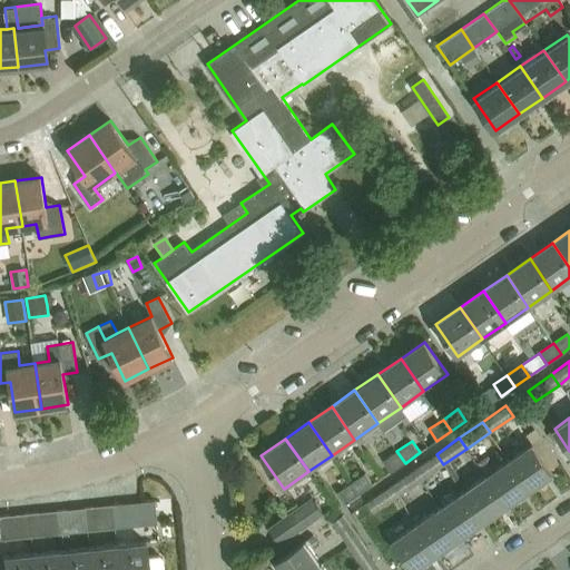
[(533,444),(510,460),(531,490),(554,474),(533,444)]
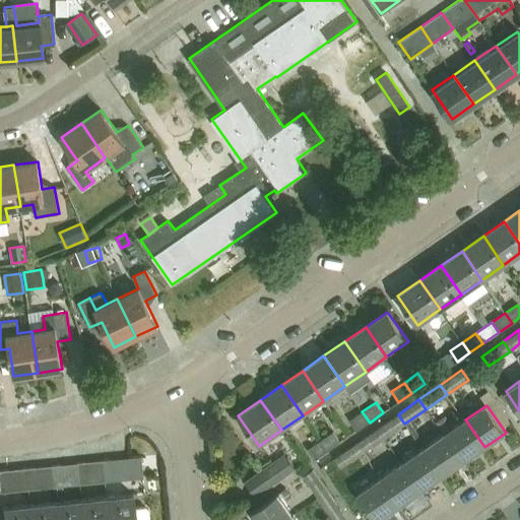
[(362,411),(349,420),(356,431),(370,423),(362,411)]
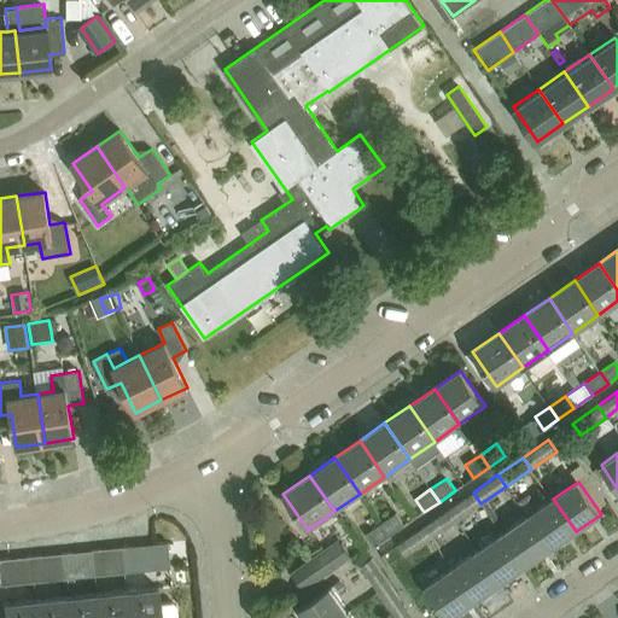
[(473,493),(448,509),(455,520),(481,503),(473,493)]
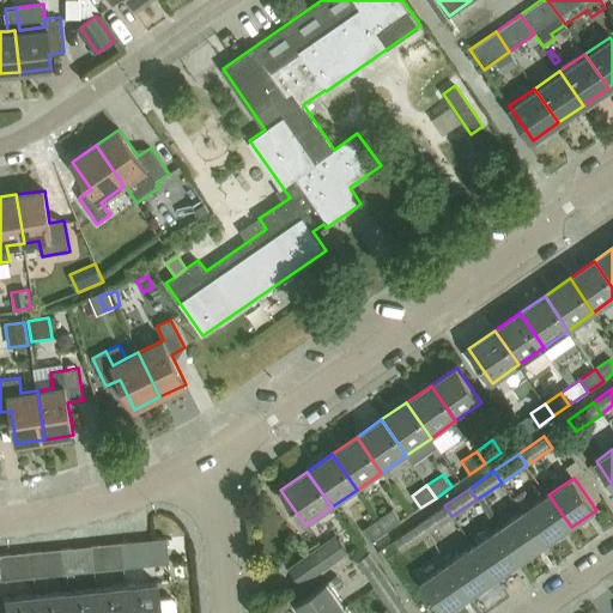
[(548,495),(523,513),(546,545),(571,527),(548,495)]
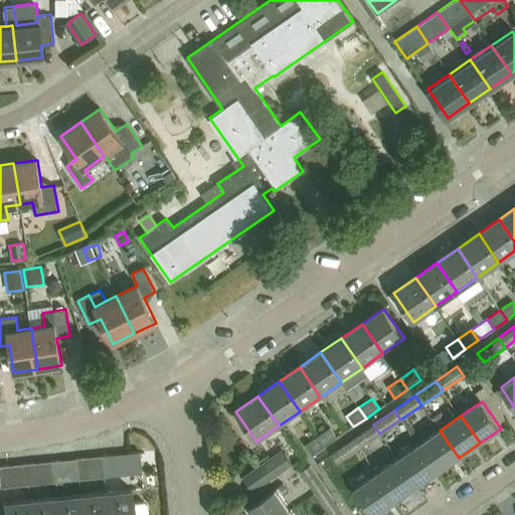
[(373,424),(352,440),(358,449),(379,434),(373,424)]
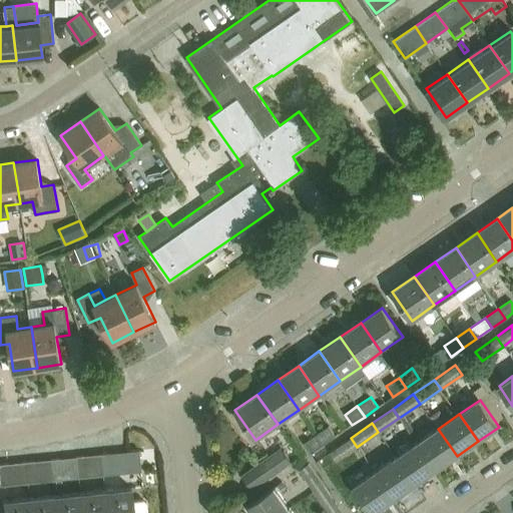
[(316,435),(323,445),(337,436),(330,426),(316,435)]
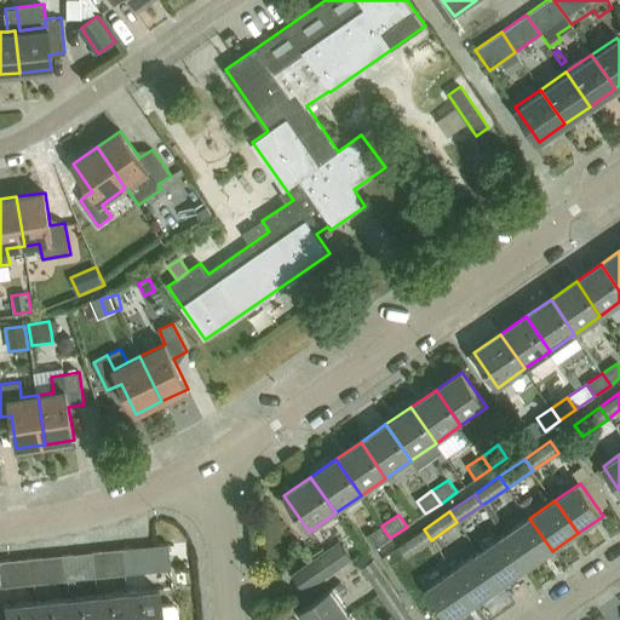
[(529,518),(504,535),(527,568),(552,551),(529,518)]
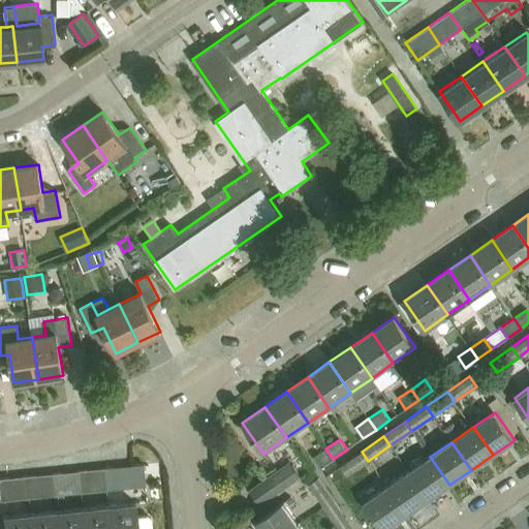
[(321,467),(333,459),(325,448),(313,457),(321,467)]
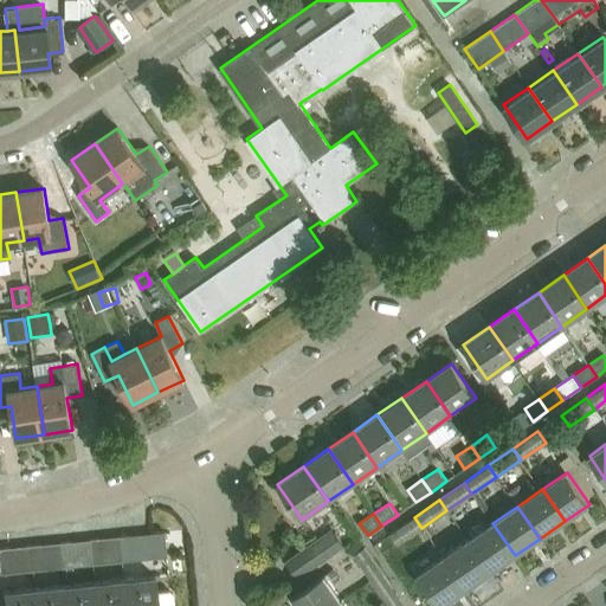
[(397,546),(421,528),(414,517),(388,535),(397,546)]
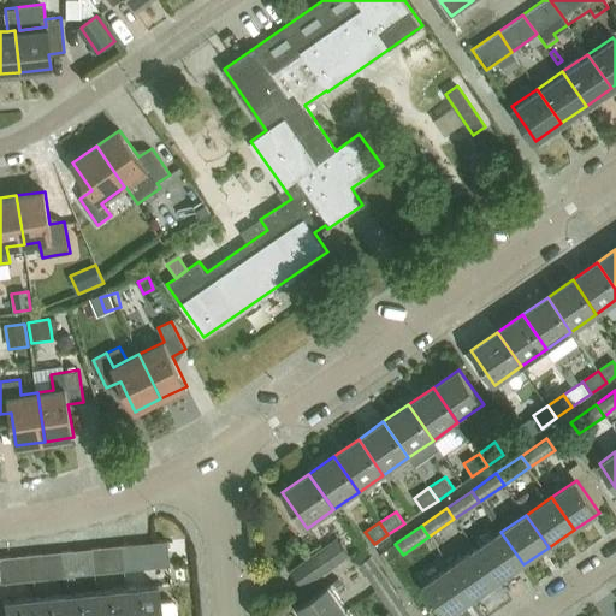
[(501,532),(475,550),(498,582),(523,564),(501,532)]
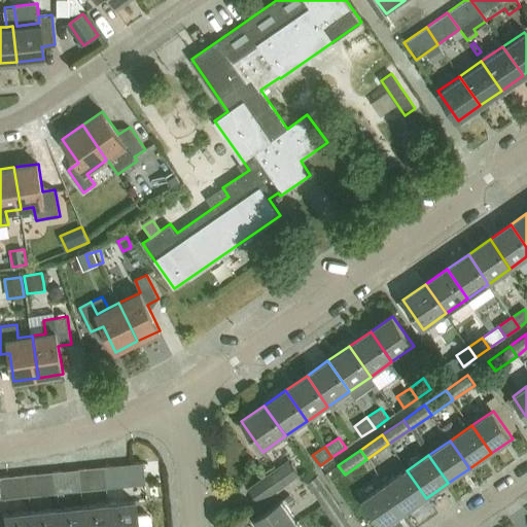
[(258,503),(299,475),(296,471),(304,466),(297,457),(289,462),(287,459),(247,489),(258,503)]
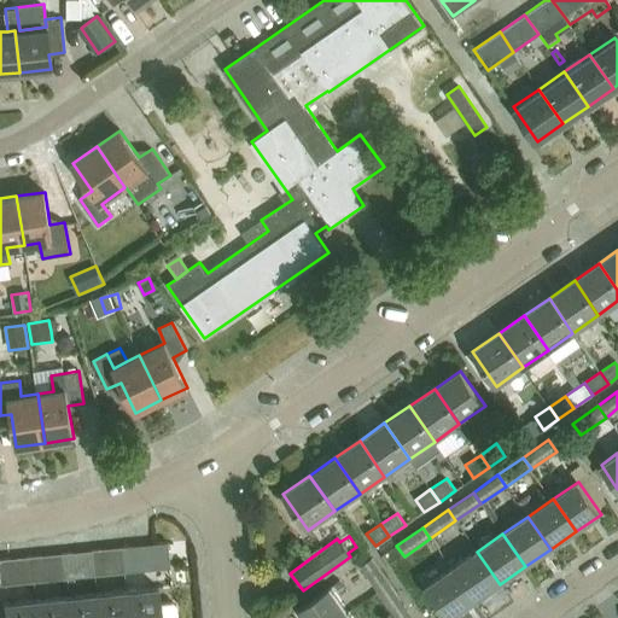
[(167,543),(153,544),(156,567),(169,566),(167,543)]
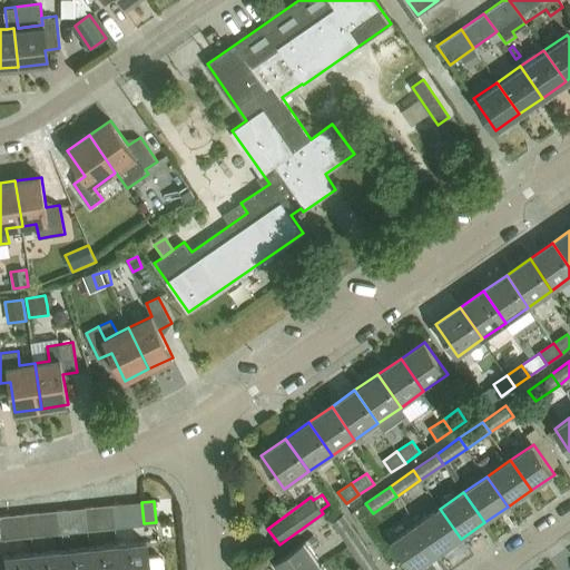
[(123,503),(112,503),(115,527),(125,526),(123,503)]
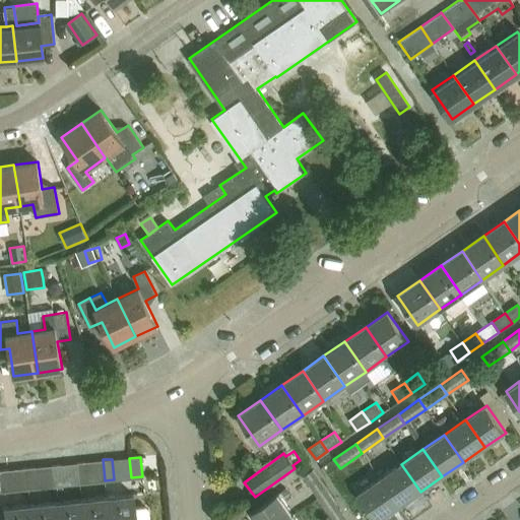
[(86,461),(77,462),(79,482),(88,481),(86,461)]
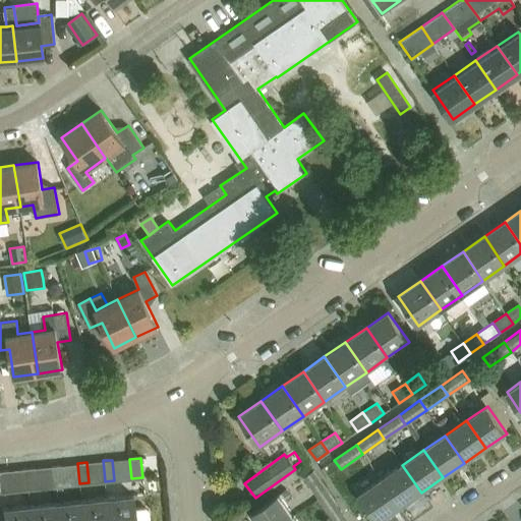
[(61,465),(52,466),(54,486),(63,485),(61,465)]
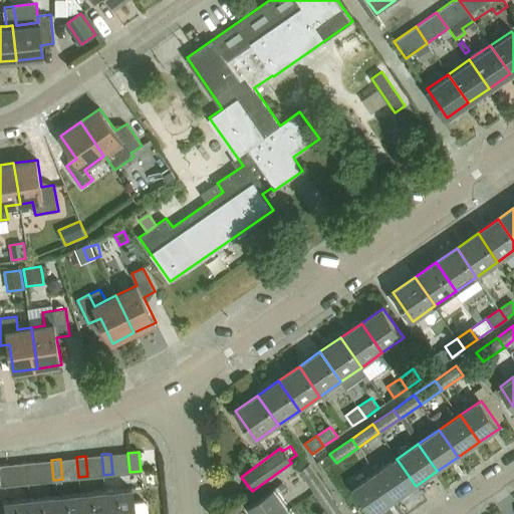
[(397,459),(375,473),(395,500),(416,486),(397,459)]
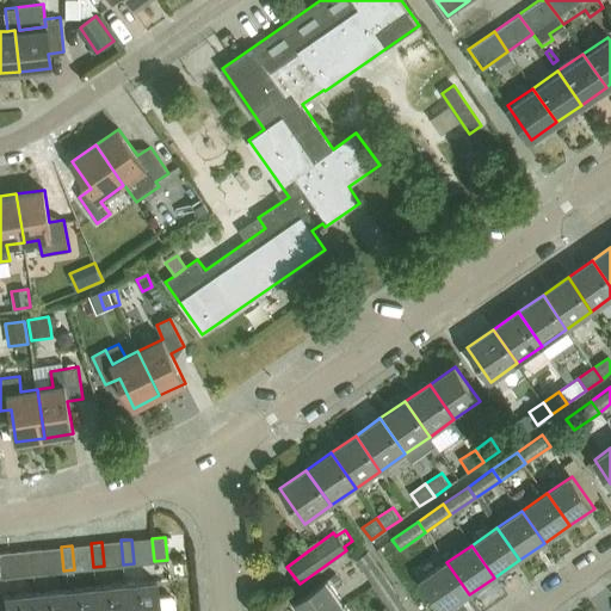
[(42,548),(31,549),(34,574),(44,573),(42,548)]
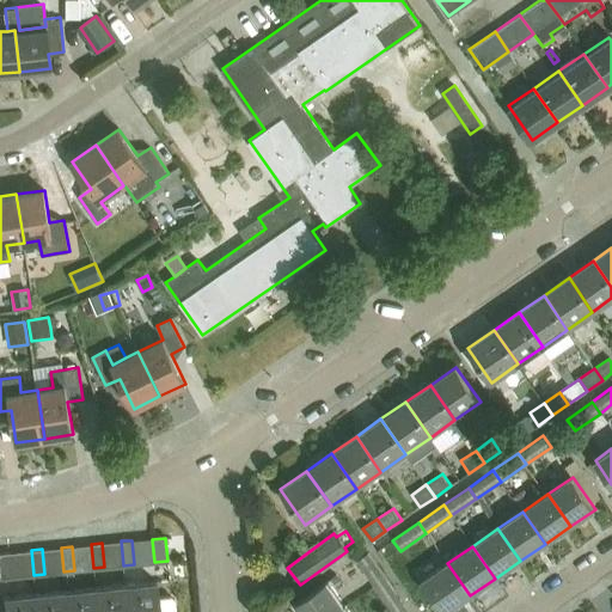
[(11,552),(0,554),(4,577),(13,576),(11,552)]
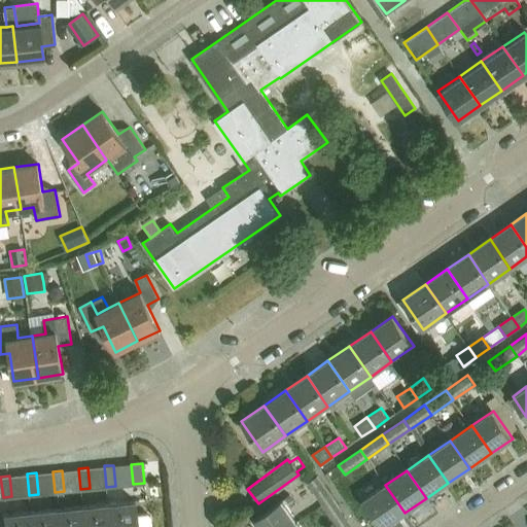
[(323,504),(332,498),(317,477),(308,483),(323,504)]
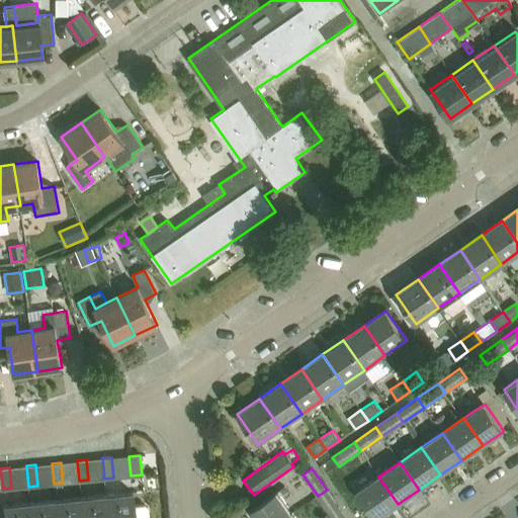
[(378,477),(357,492),(375,517),(377,517),(398,504),(378,477)]
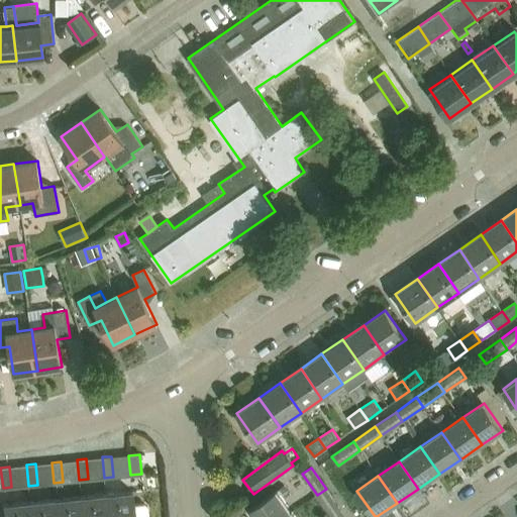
[(278,490),(250,509),(255,516),(284,516),(292,512),(278,490)]
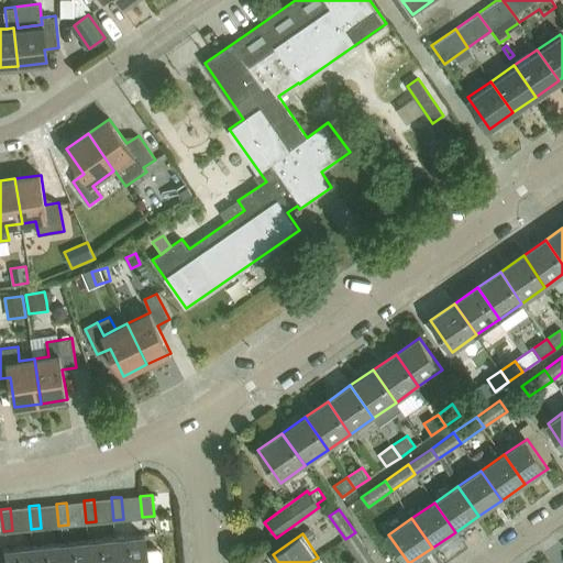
[(116,538),(118,562),(162,562),(161,552),(156,549),(146,551),(144,534),(116,538)]
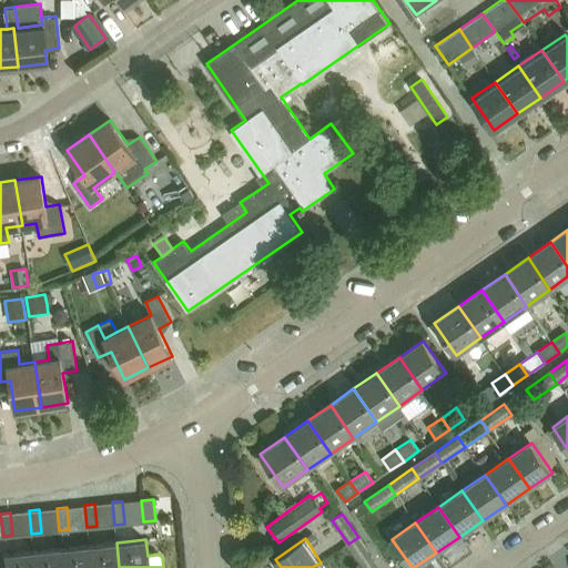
[(91,567),(119,567),(117,543),(89,546),(91,567)]
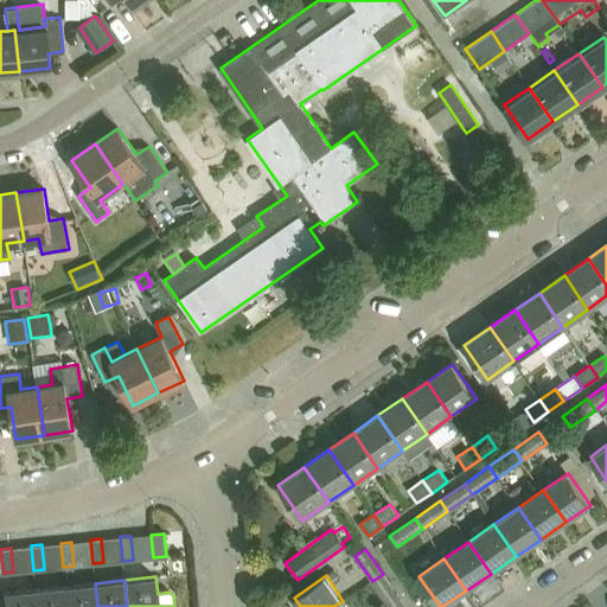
[(66,606),(97,606),(95,583),(65,586),(66,606)]
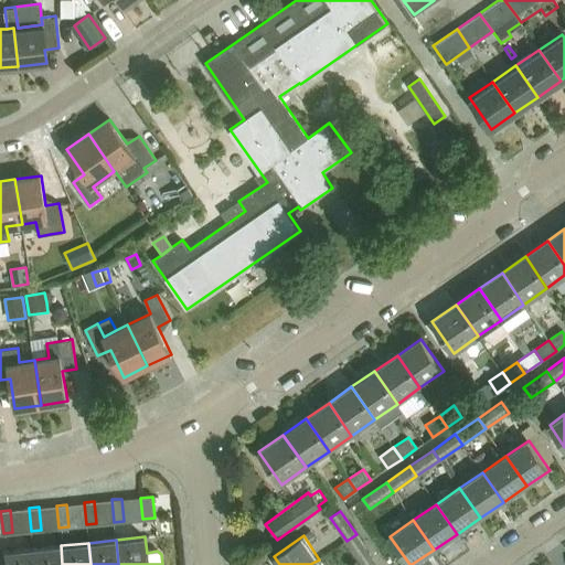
[(34,564),(62,564),(61,545),(33,548),(34,564)]
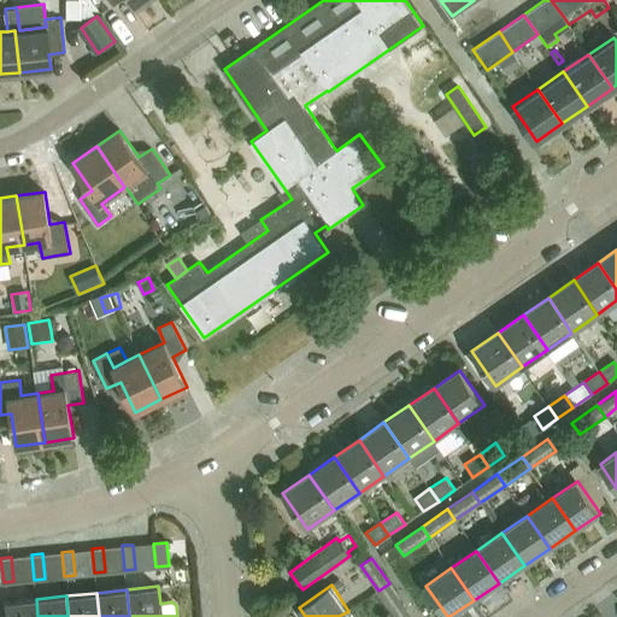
[(6,616),(37,616),(36,599),(5,603),(6,616)]
